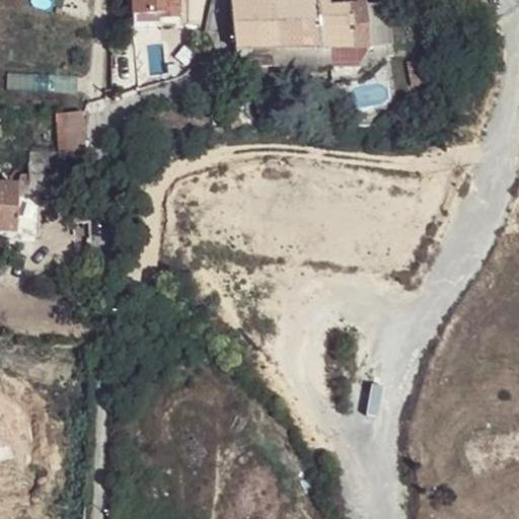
[(132,0),(132,11),(158,11),(158,17),(159,17),(178,17),(178,0),(132,0)]
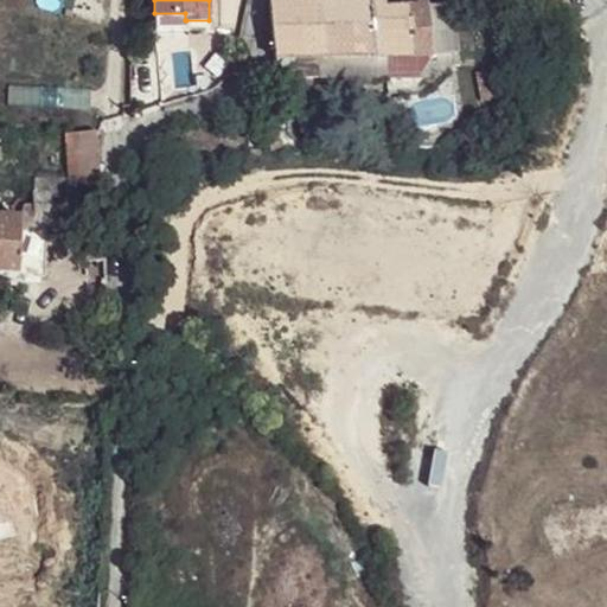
[(270,7),(274,58),(291,58),(292,74),(328,74),(327,57),(430,55),(428,10),(385,10),(385,0),(357,0),(357,1),(272,4),(270,7)]
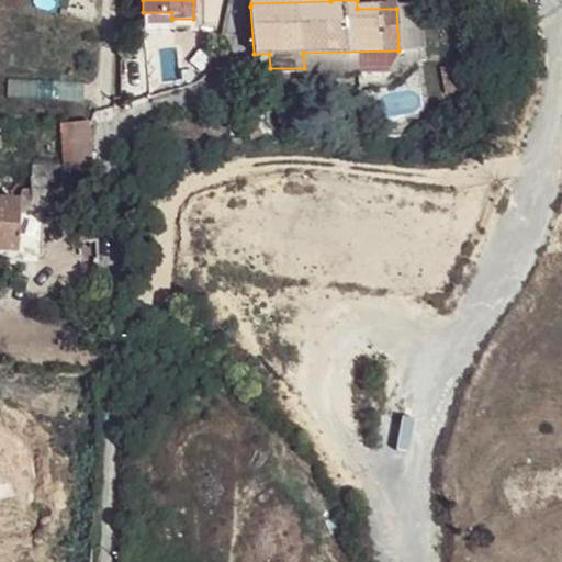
[(414,9),(396,9),(398,51),(415,51),(414,9)]
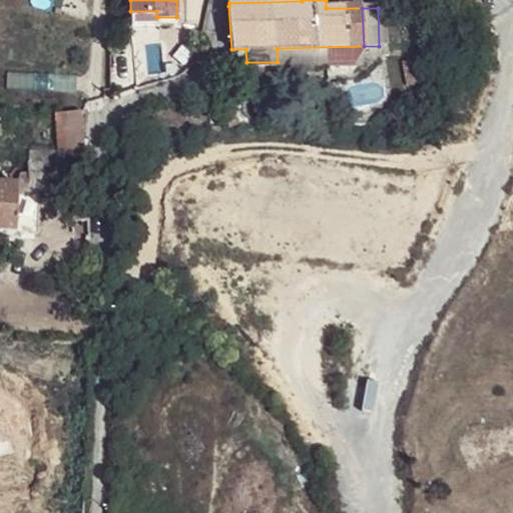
[(156,11),(130,11),(131,24),(158,25),(158,24),(157,17),(156,17),(156,11)]
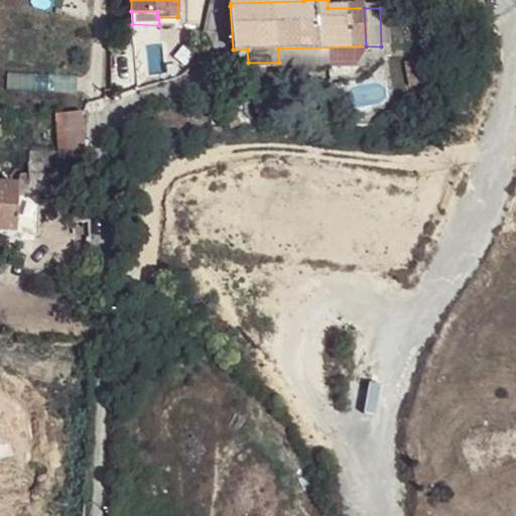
[(278,48),(279,62),(366,61),(366,46),(278,48)]
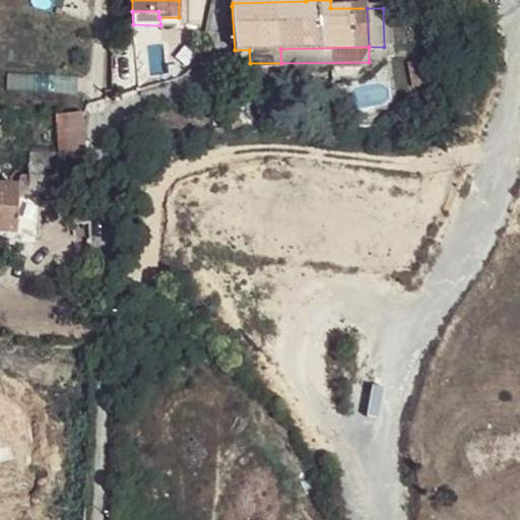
[(89,164),(85,113),(61,115),(63,156),(64,165),(89,164)]
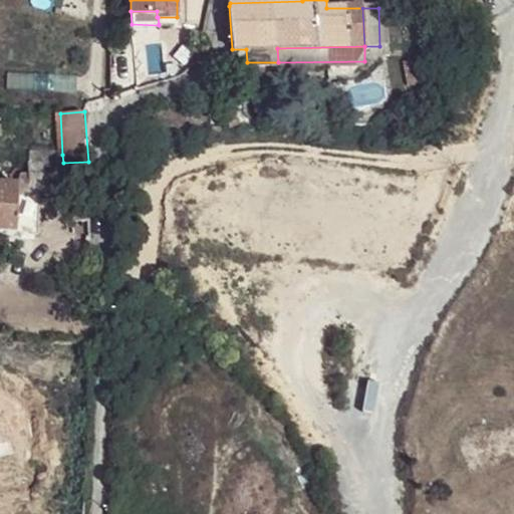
[(63,163),(62,155),(31,155),(31,176),(21,175),(20,185),(20,192),(57,191),(58,186),(90,183),(88,162),(63,163)]
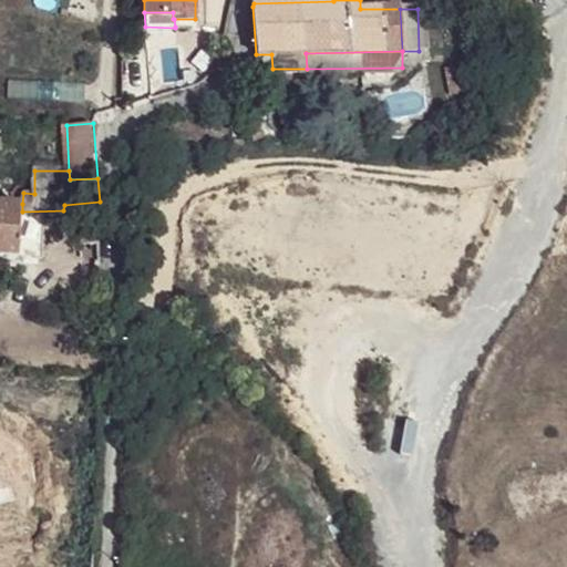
[(0,253),(20,254),(22,212),(22,204),(0,202),(0,253)]
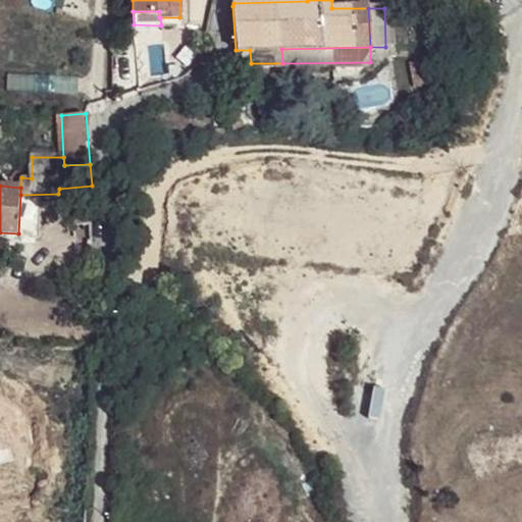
[(2,415),(0,415),(0,461),(14,458),(2,415)]
